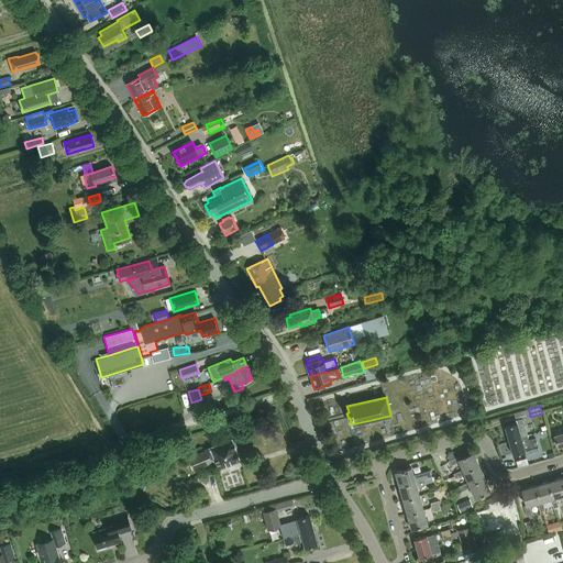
[(532,422),(530,417),(522,419),(516,421),(517,423),(505,427),(509,441),(527,435),(525,424),(532,422)]
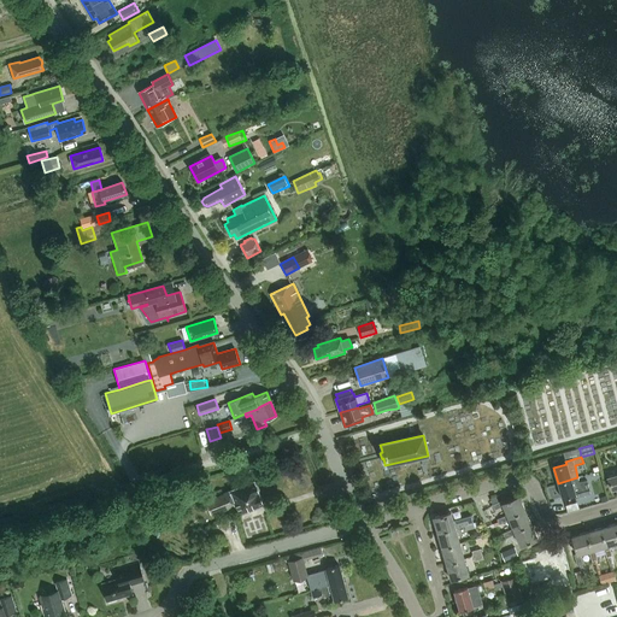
[(580,483),(577,477),(558,483),(563,499),(575,495),(576,498),(591,494),(587,481),(580,483)]
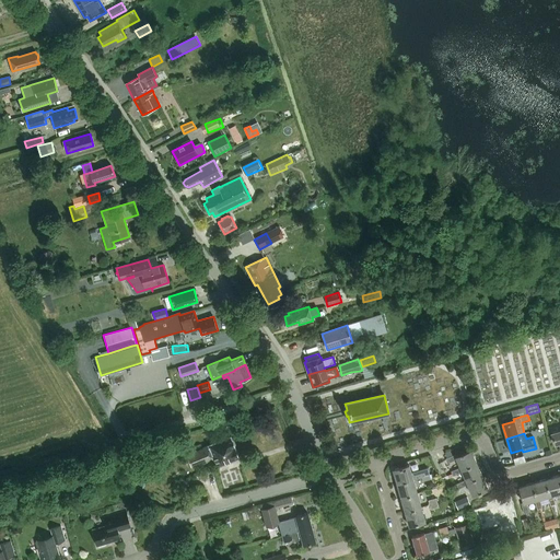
[(238,450),(235,450),(234,446),(235,444),(234,440),(231,439),(231,438),(209,446),(193,452),(191,448),(185,451),(191,467),(213,459),(217,467),(238,458),(238,456),(240,454),(238,450)]
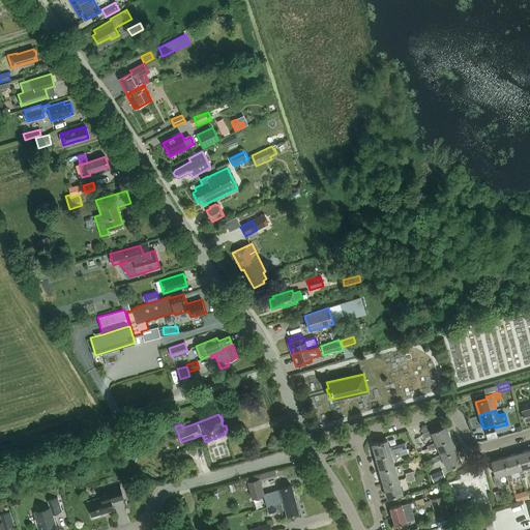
[(437,445),(451,439),(446,427),(432,433),(431,431),(421,435),(423,439),(432,435),(436,443),(437,445)]
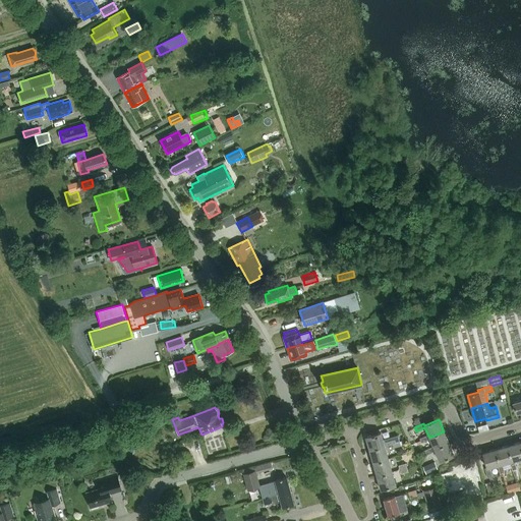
[(435,449),(449,443),(444,431),(429,438),(428,436),(419,439),(421,443),(429,440),(433,447),(435,449)]
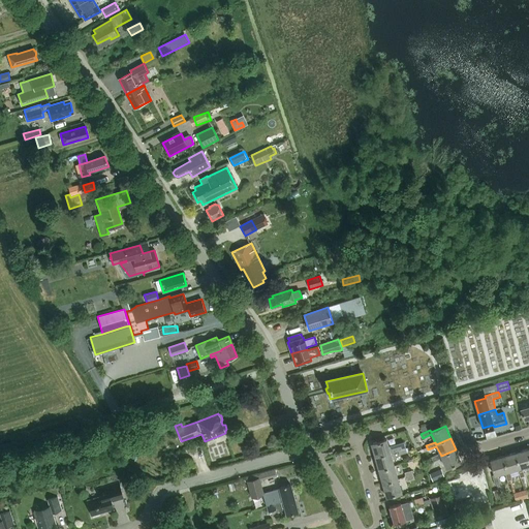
[(375,458),(391,453),(398,450),(405,448),(404,444),(404,442),(389,446),(386,439),(371,443),(375,458)]
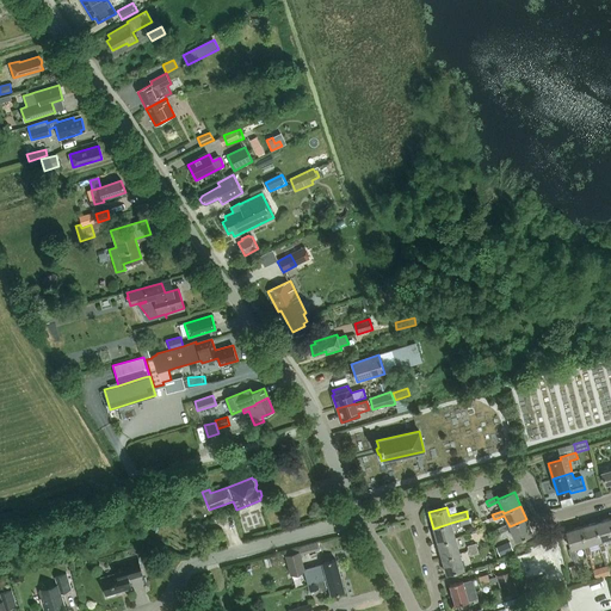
[(510,526),(508,524),(498,529),(500,534),(510,529),(516,541),(532,534),(526,519),(510,526)]
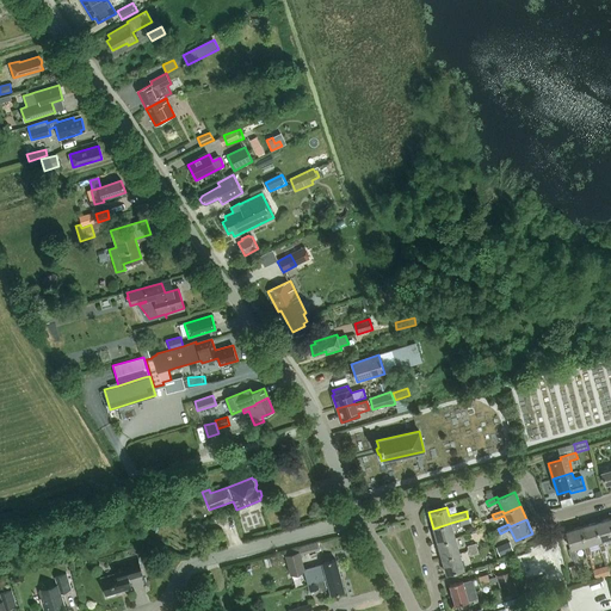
[(600,541),(598,542),(600,551),(606,550),(603,541),(610,537),(610,522),(610,519),(596,523),(600,541)]
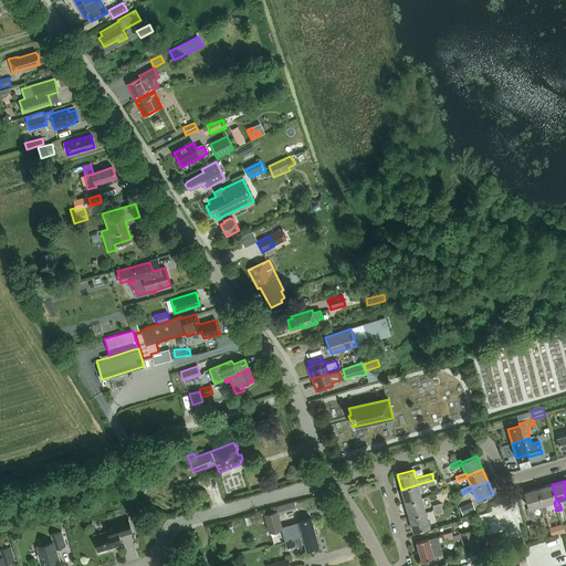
[(188,483),(177,488),(179,494),(190,490),(188,483)]
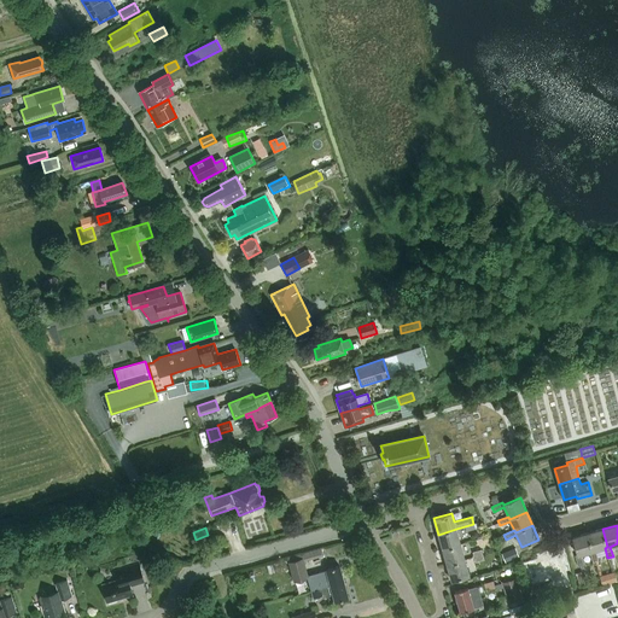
[(438,535),(443,549),(460,544),(456,529),(438,535)]
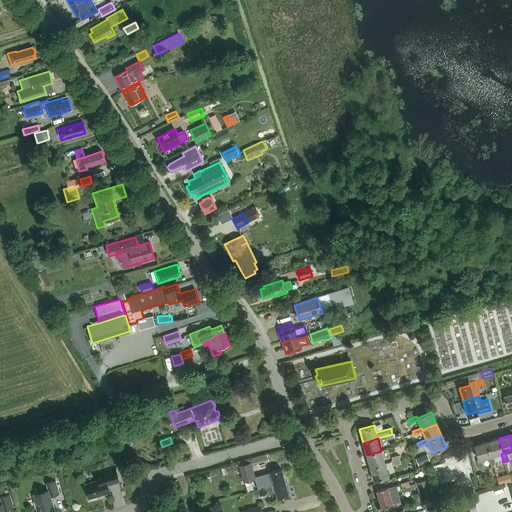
[(499,438),(487,442),(491,457),(489,457),(491,466),(496,465),(493,456),(501,454),(503,453),(499,438)]
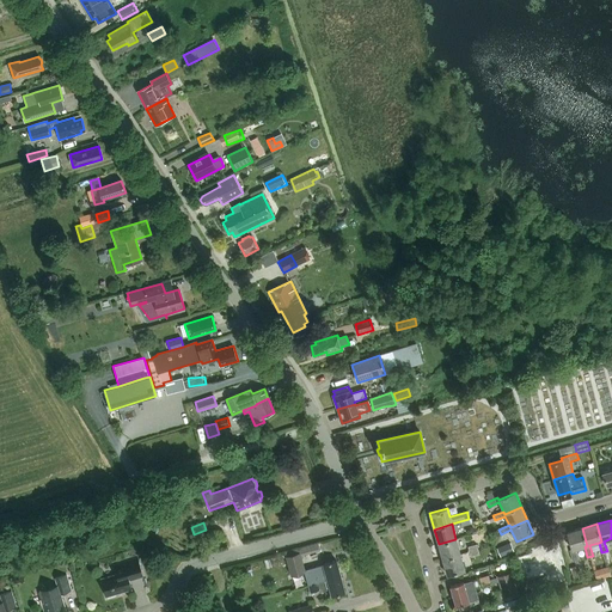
[(587,546),(582,528),(567,532),(571,550),(569,550),(573,561),(577,560),(575,550),(585,546),(587,546)]
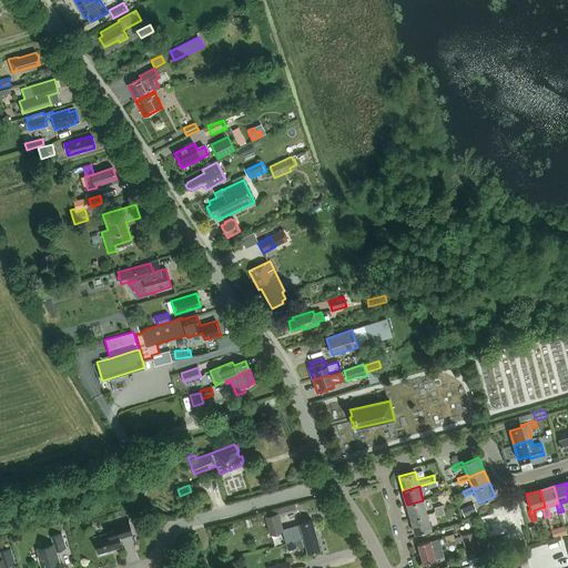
[(407,505),(411,519),(427,515),(423,500),(407,505)]
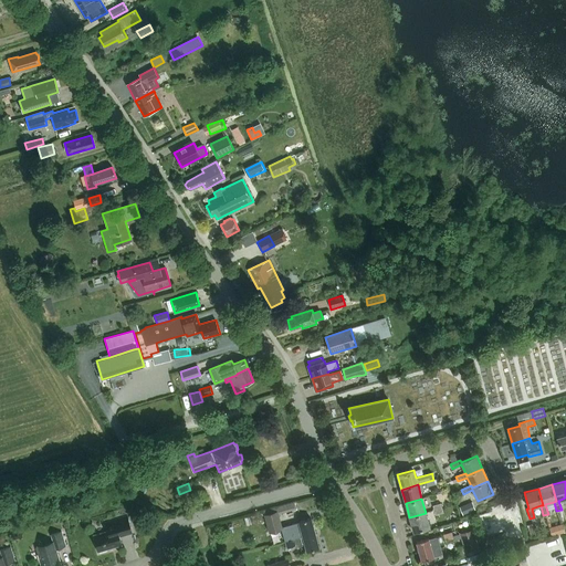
[(475,510),(472,502),(460,507),(463,515),(475,510)]
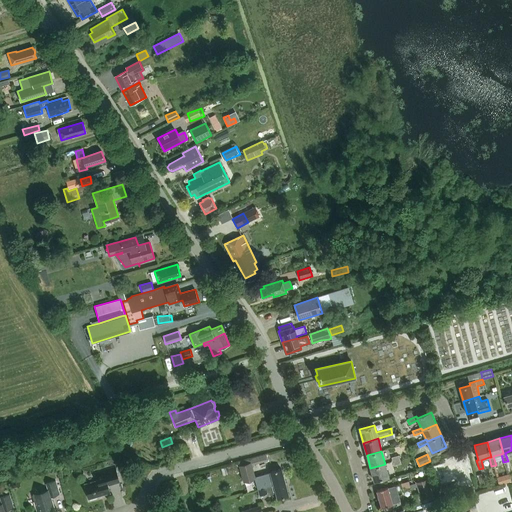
[(250,462),(239,466),(244,482),(255,479),(250,462)]
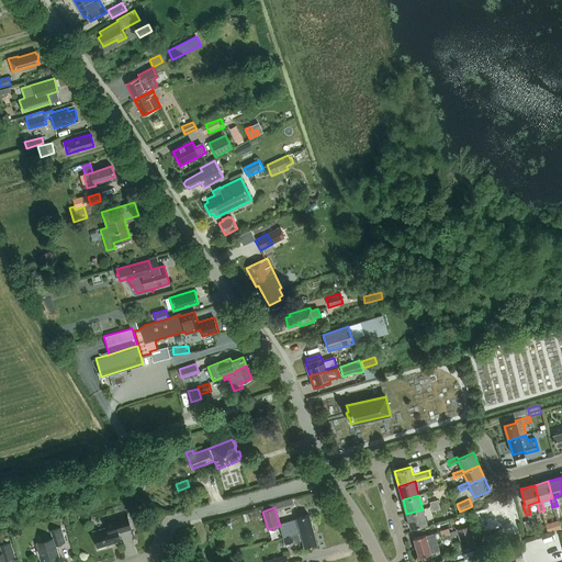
[(427,524),(423,509),(406,514),(411,528),(427,524)]
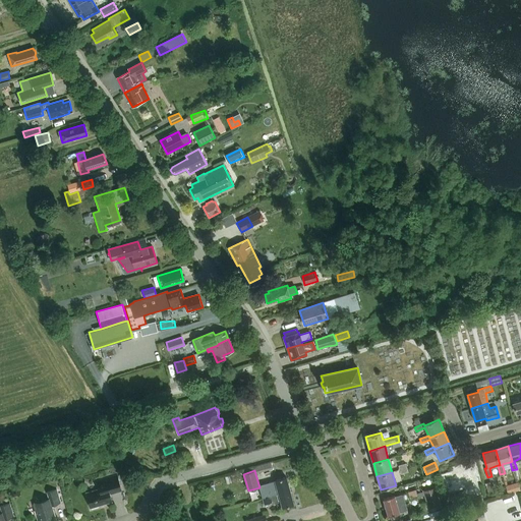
[(99,489),(85,494),(91,510),(112,504),(109,494),(121,490),(116,475),(97,481),(99,489)]
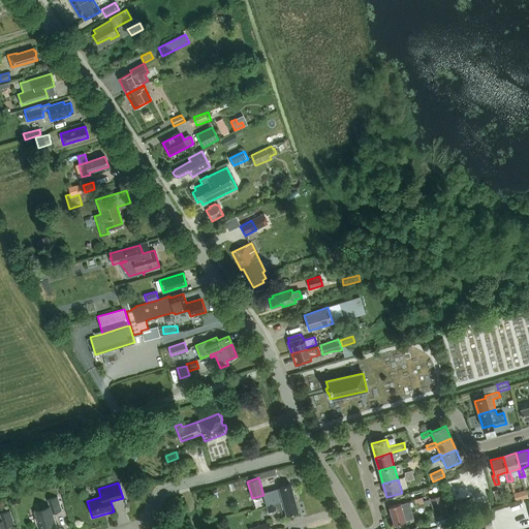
[(235,483),(228,485),(230,491),(237,489),(235,483)]
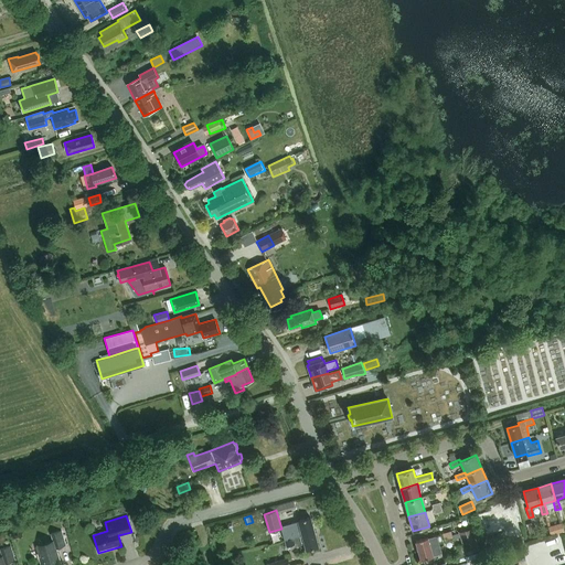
[(298,521),(300,528),(289,530),(290,532),(283,533),(285,541),(315,532),(310,518),(298,521)]
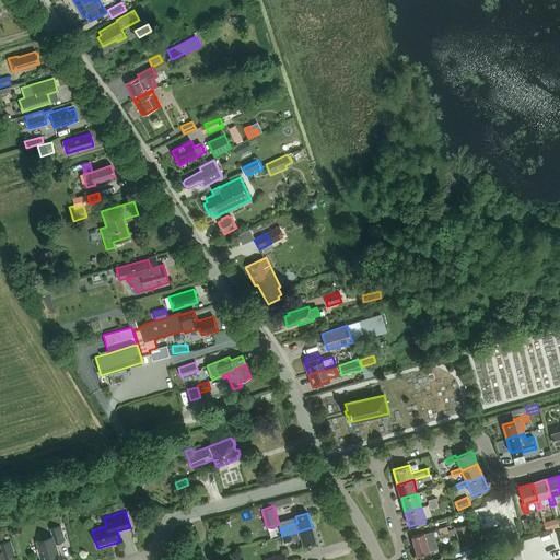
[(531,527),(527,517),(521,520),(524,529),(531,527)]
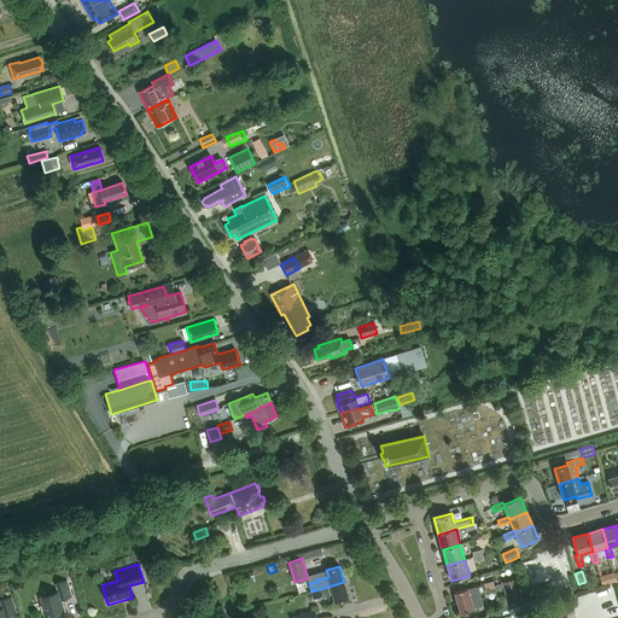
[(600,577),(602,586),(616,582),(613,572),(600,577)]
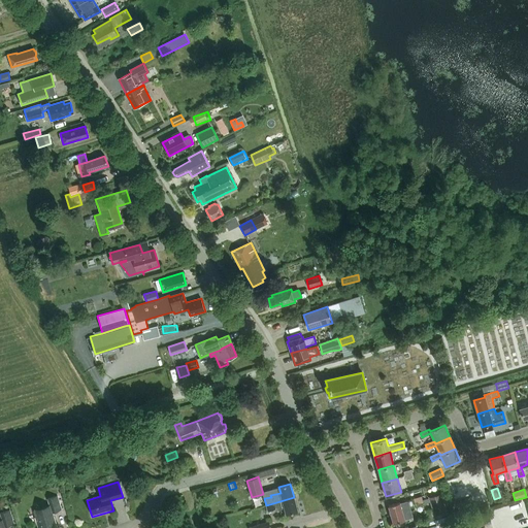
[(441,495),(429,498),(435,519),(447,515),(441,495)]
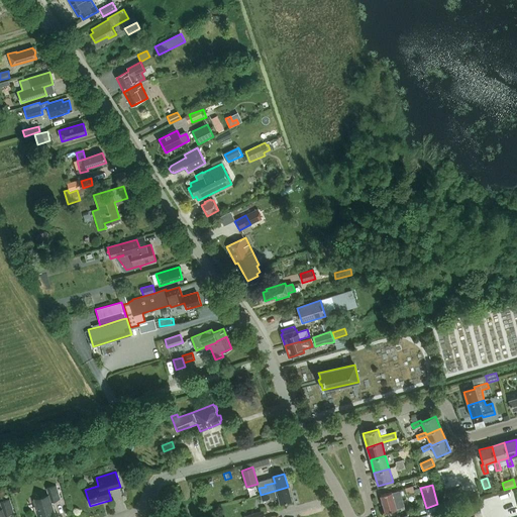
[(46,489),(48,495),(32,500),(37,516),(46,516),(56,515),(52,502),(60,499),(56,486),(46,489)]
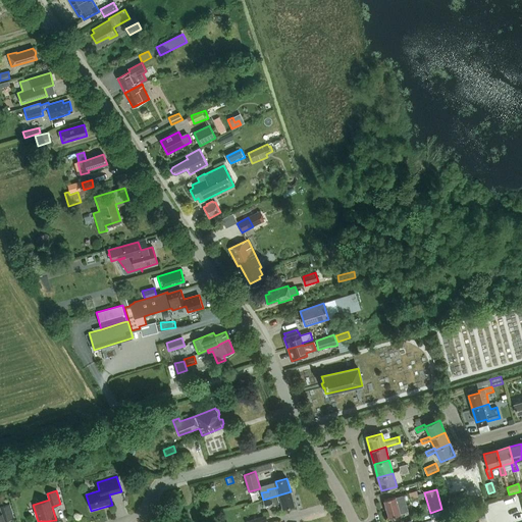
[(291,491),(263,500),(265,506),(272,504),(273,505),(279,503),(279,501),(280,501),(282,509),(294,506),(291,491)]
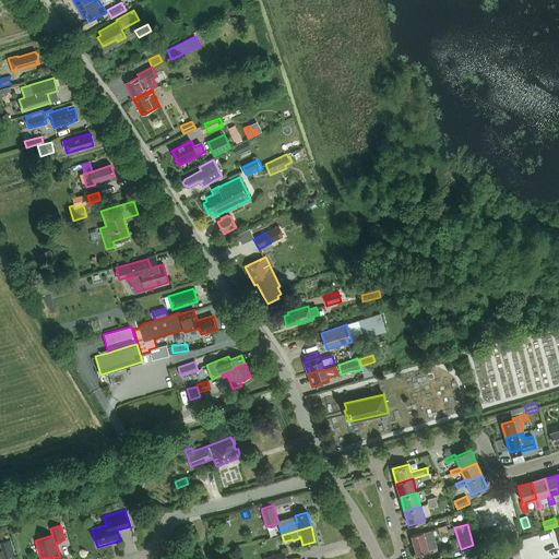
[(428,550),(437,548),(432,531),(424,534),(423,532),(411,535),(416,554),(428,550)]
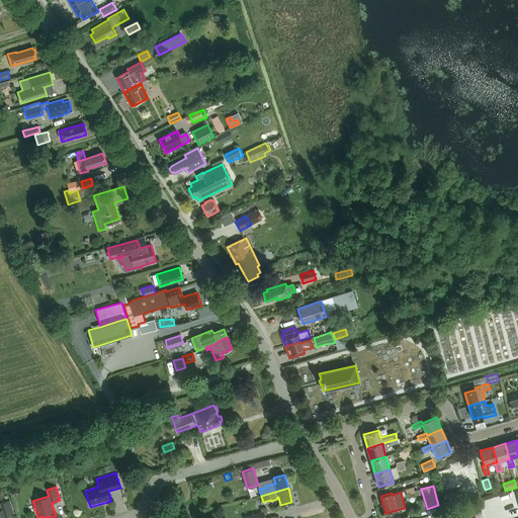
[(0,504),(2,510),(0,510),(0,517),(5,517),(5,516),(13,514),(9,501),(0,504)]
